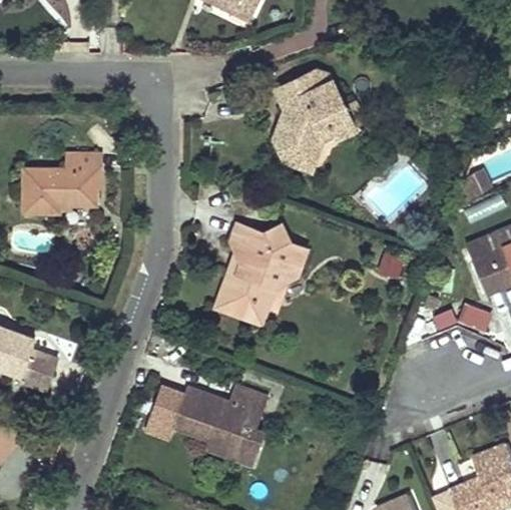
[(205,0),(229,11),(234,0),(238,0),(253,6),(256,0),(205,0)]
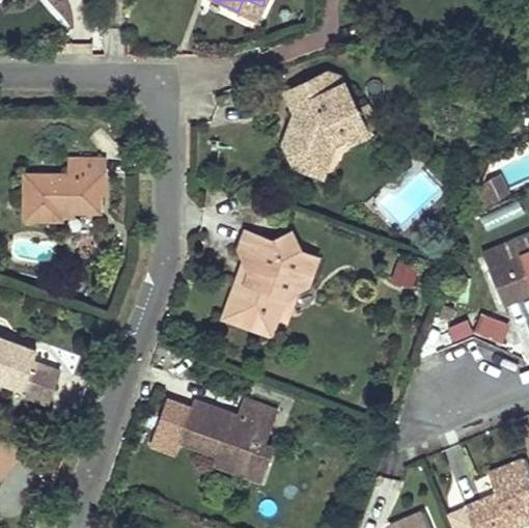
[(262,6),(247,0),(243,0),(238,11),(256,20),(262,6)]
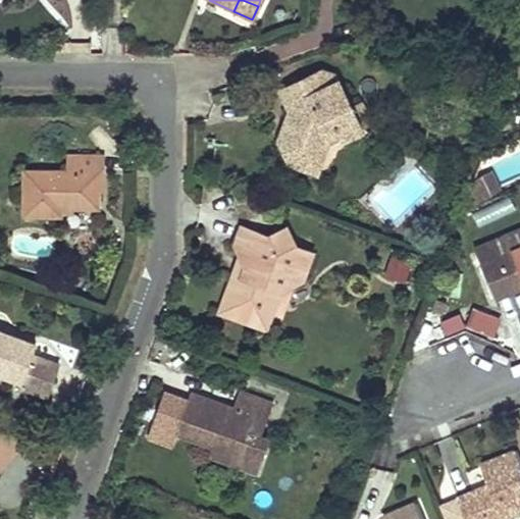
[(325,87),(318,71),(278,89),(288,107),(294,118),(288,135),(291,139),(278,144),(289,163),(301,158),(315,162),(322,141),(335,135),(339,140),(359,131),(335,83),(325,87)]
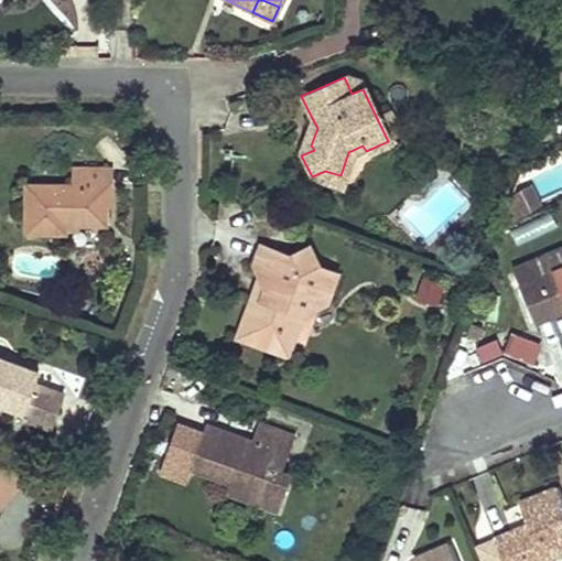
[(358,79),(344,77),(352,94),(363,89),(358,79)]
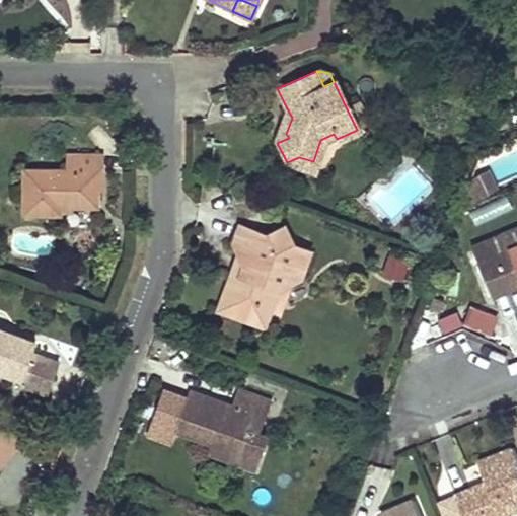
[(292,118),(286,106),(281,124),(275,139),(277,143),(289,138),(286,134),(292,118)]
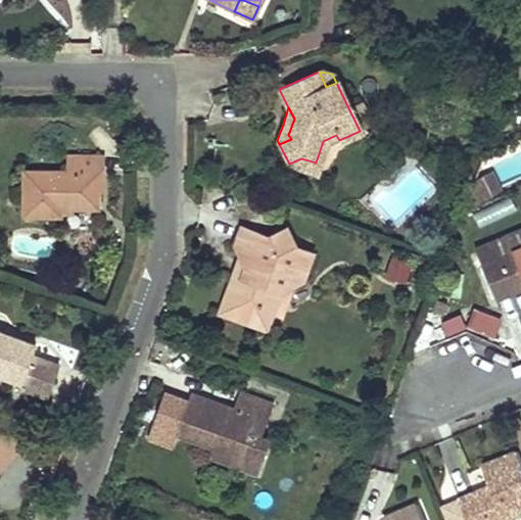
[(66,170),(21,169),(21,213),(59,214),(59,203),(97,204),(97,196),(97,189),(97,173),(102,173),(102,155),(67,154),(66,170)]
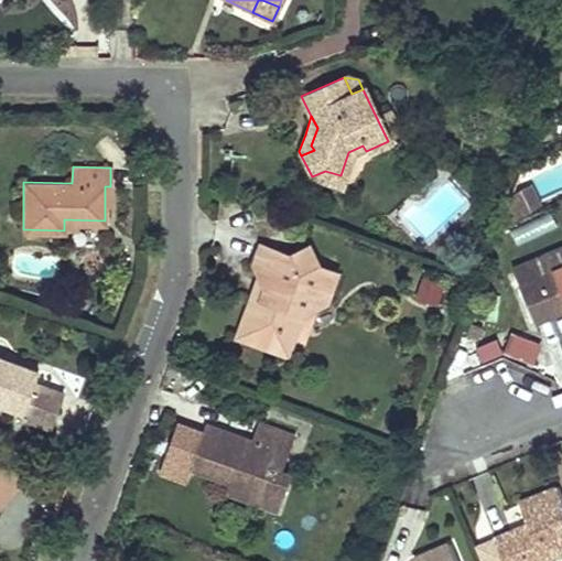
[(325,171),(312,176),(337,186),(341,175),(325,171)]
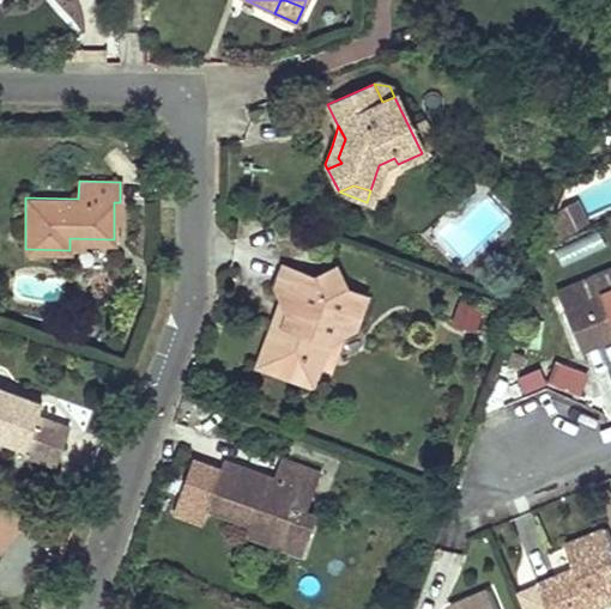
[(558,241),(580,230),(578,225),(588,219),(579,198),(566,203),(570,214),(551,224),(558,241)]
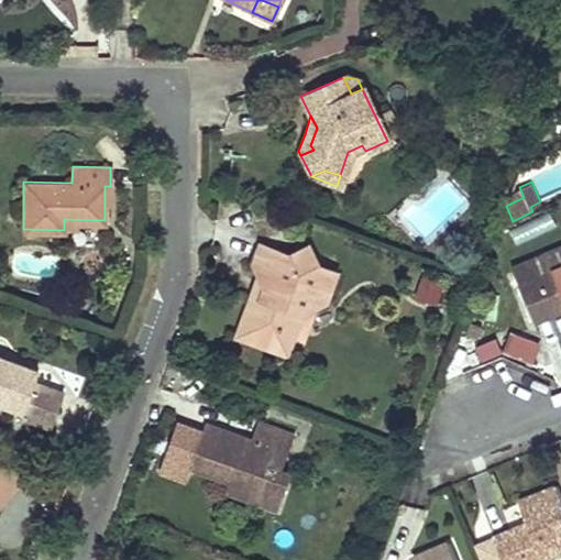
[(245,304),(233,338),(270,351),(277,330),(294,337),(303,315),(326,303),(337,272),(315,264),(307,246),(287,255),(257,244),(250,265),(255,275),(261,285),(256,297),(245,304)]
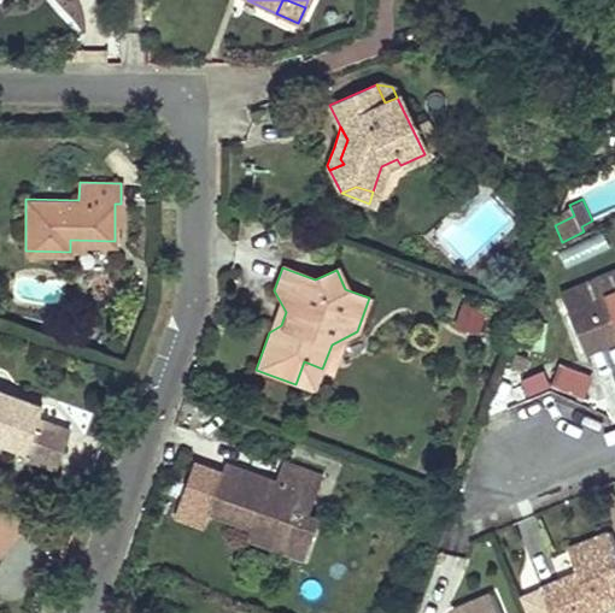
[(614,270),(562,293),(568,307),(614,287),(614,270)]
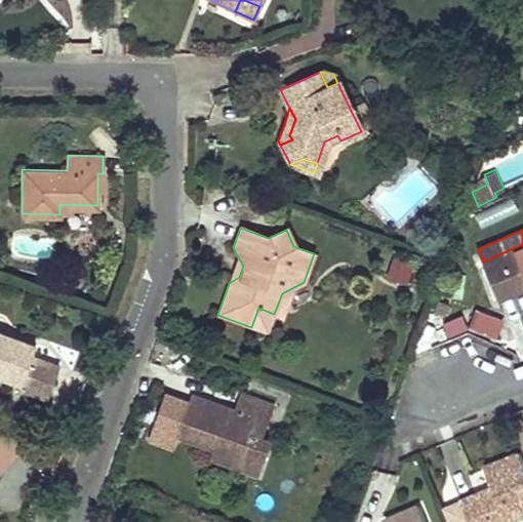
[(522,244),(483,262),(497,295),(522,284),(522,244)]
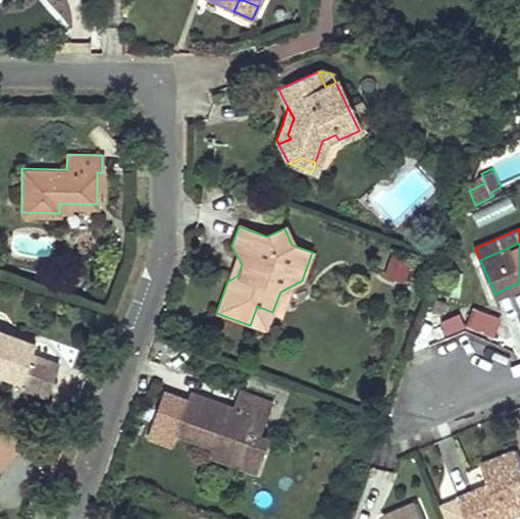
[(242,264),(237,255),(234,265),(227,281),(238,275),(242,264)]
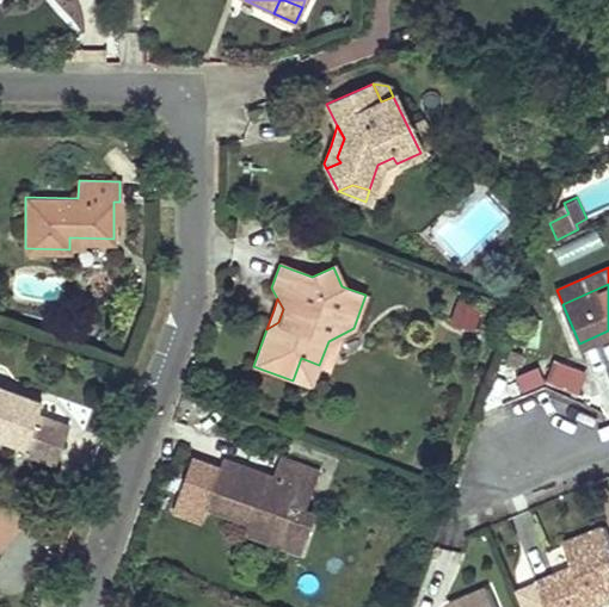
[(524,351),(510,346),(505,359),(520,364),(524,351)]
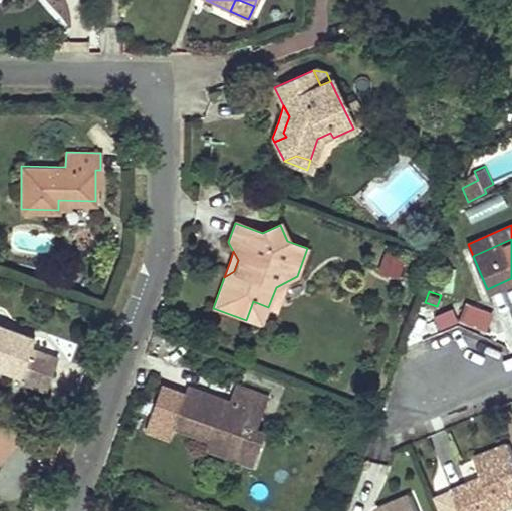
[(253,301),(246,320),(261,325),(268,307),(253,301)]
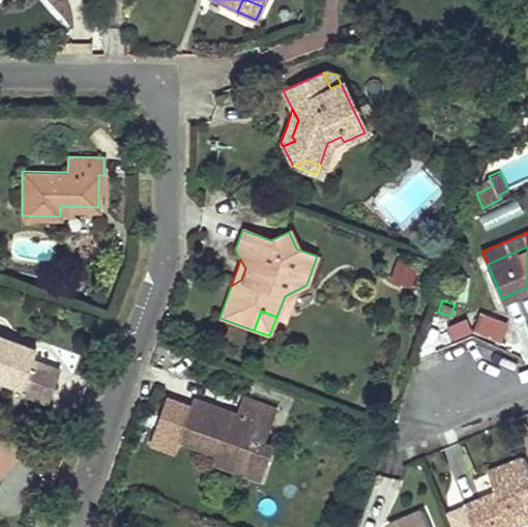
[(508,322),(481,312),(473,330),(501,341),(508,322)]
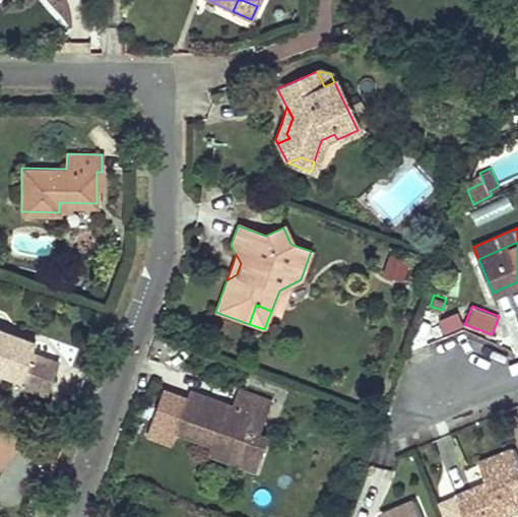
[(456,312),(437,319),(441,329),(460,322),(456,312)]
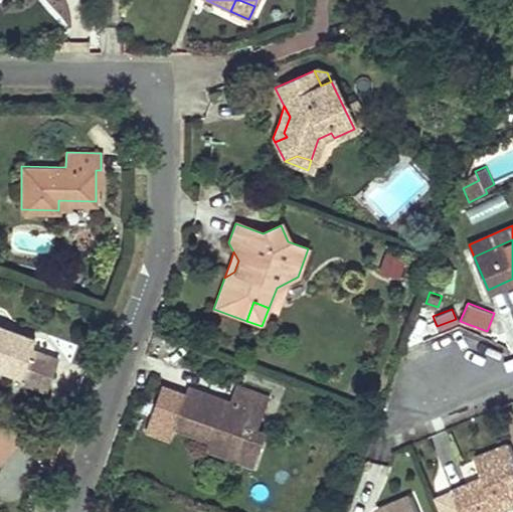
[(1,328),(0,328),(0,370),(17,377),(15,383),(43,393),(49,376),(56,359),(29,348),(32,341),(9,332),(8,337),(0,333),(0,330),(1,328)]
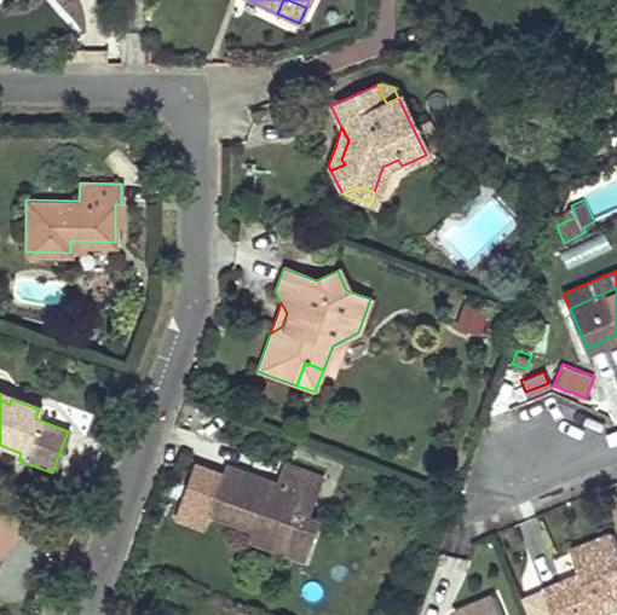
[(10,405),(11,399),(1,394),(0,396),(0,400),(10,405)]
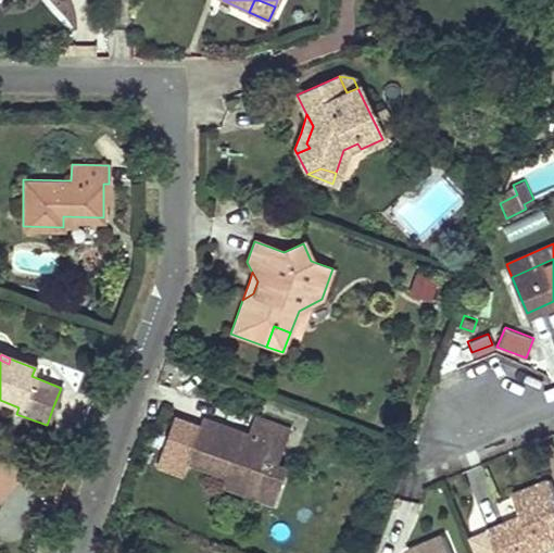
[(229,430),(199,419),(192,440),(185,462),(222,474),(248,484),(252,498),(273,505),(286,469),(274,464),(263,461),(269,444),(280,448),(287,429),(251,417),(244,437),(242,444),(227,439),(229,430)]
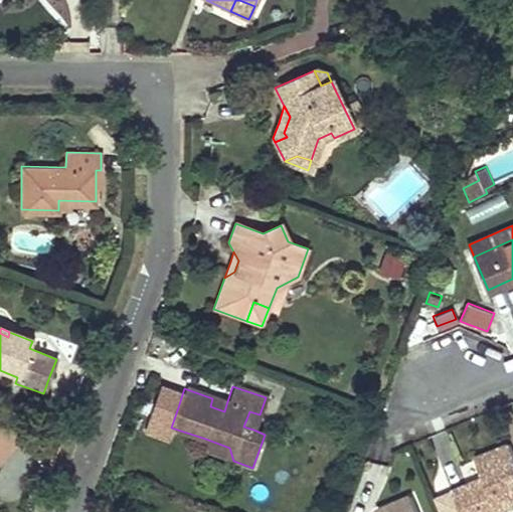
[(224,411),(226,404),(212,398),(210,406),(224,411)]
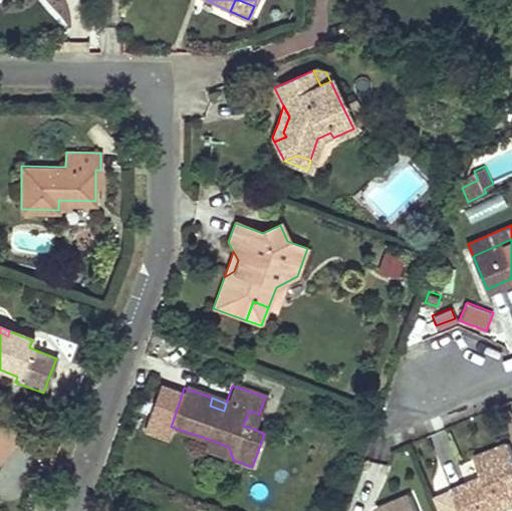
[(253,429),(259,414),(249,411),(243,426),(253,429)]
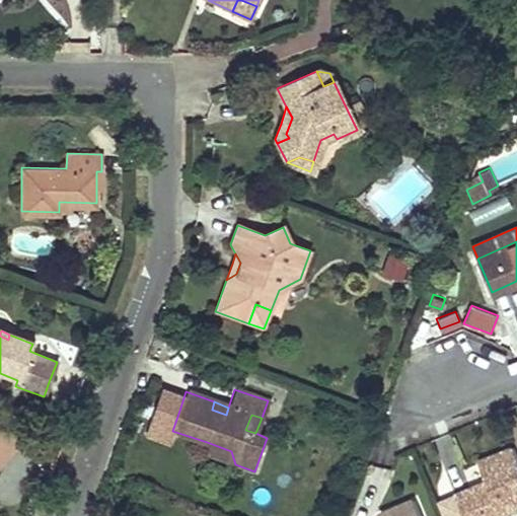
[(0,462),(16,446),(0,430),(0,462)]
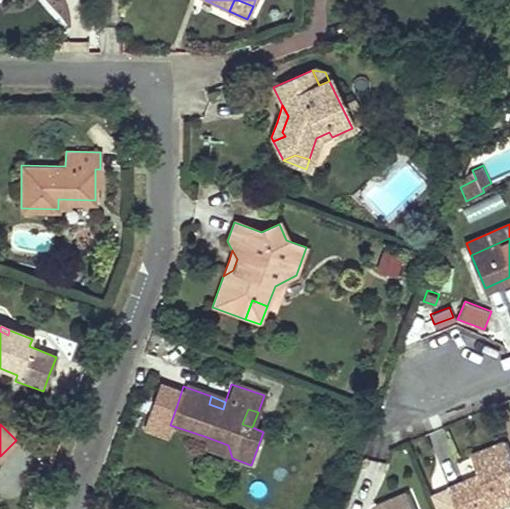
[(228,445),(204,436),(201,447),(232,458),(228,445)]
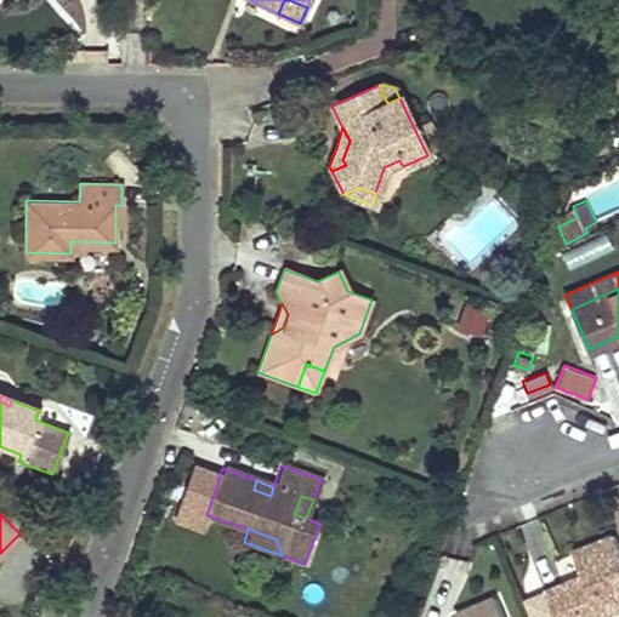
[(567,582),(546,589),(557,616),(579,616),(600,607),(601,612),(618,605),(618,544),(614,532),(573,549),(584,575),(567,582)]
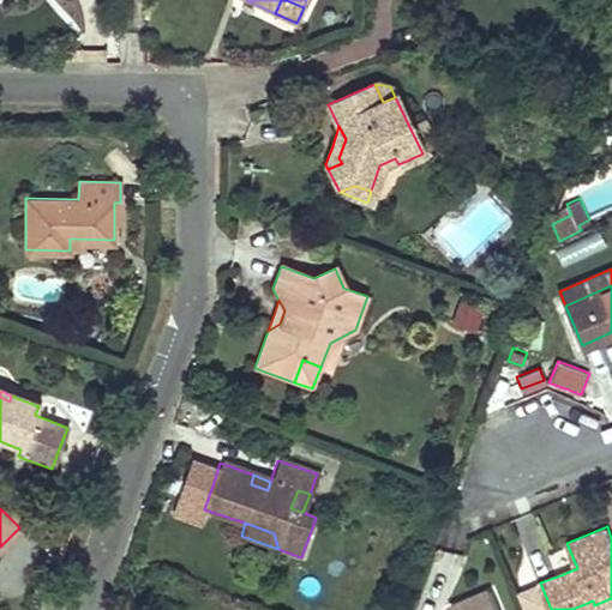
[(528,609),(551,609),(540,583),(539,580),(520,589),(528,609)]
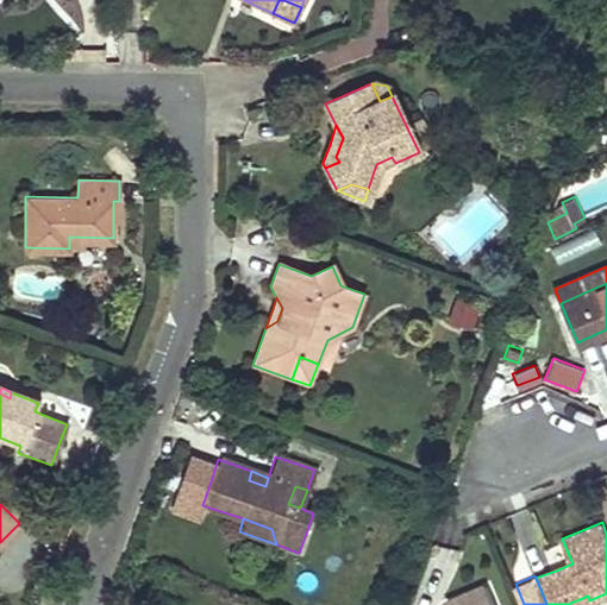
[(448,604),(495,604),(486,584),(461,593),(446,599),(448,604)]
